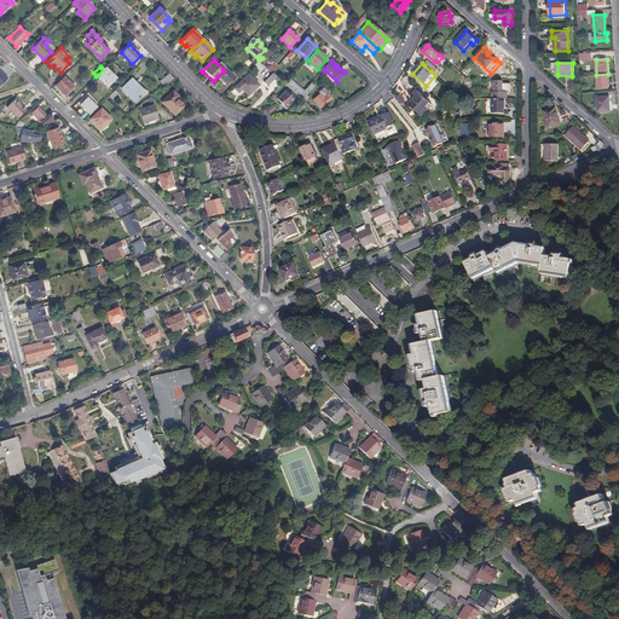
[(105,68),(103,69),(98,75),(109,86),(116,79),(105,68)]
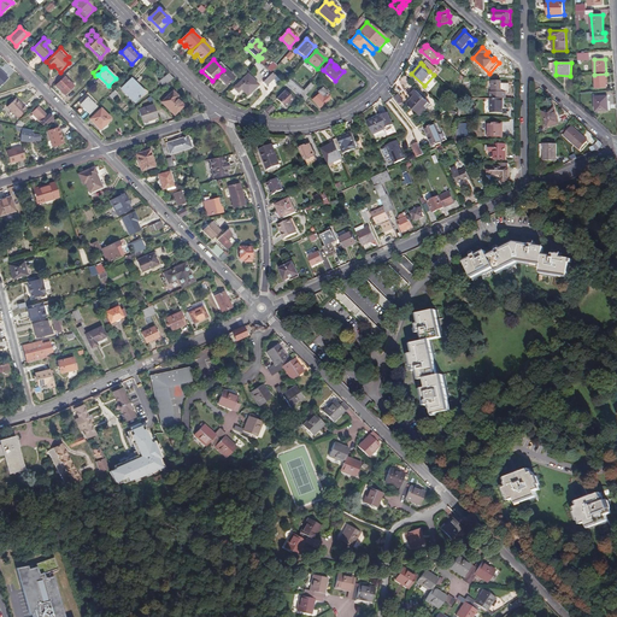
[(223,70),(217,76),(225,86),(234,78),(224,69),(223,70)]
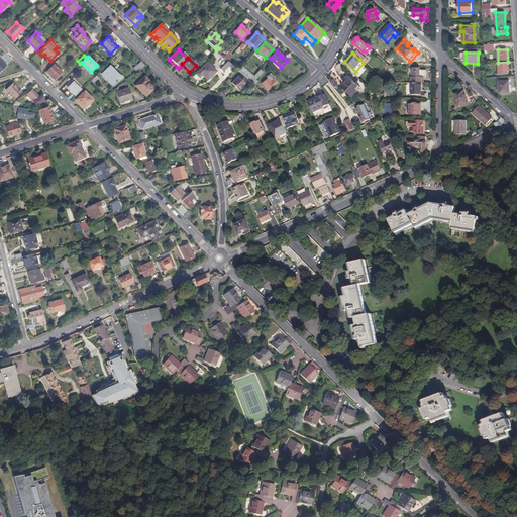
[(145,66),(141,62),(133,68),(136,73),(145,66)]
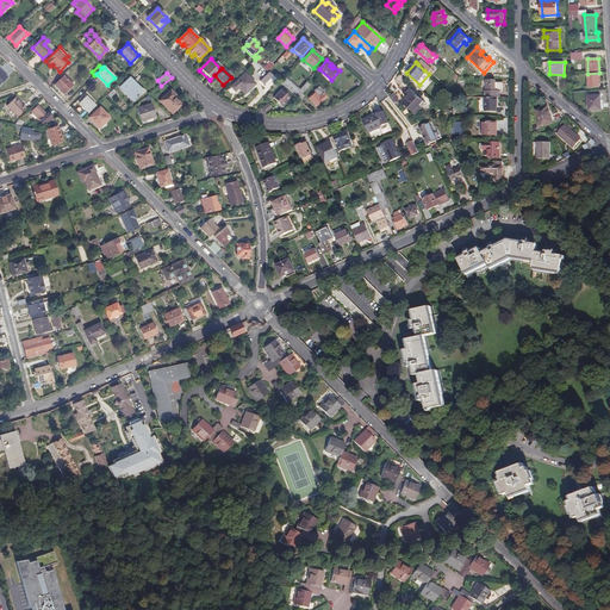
[(275,79),(269,73),(261,82),(265,86),(271,80),(273,81),(275,79)]
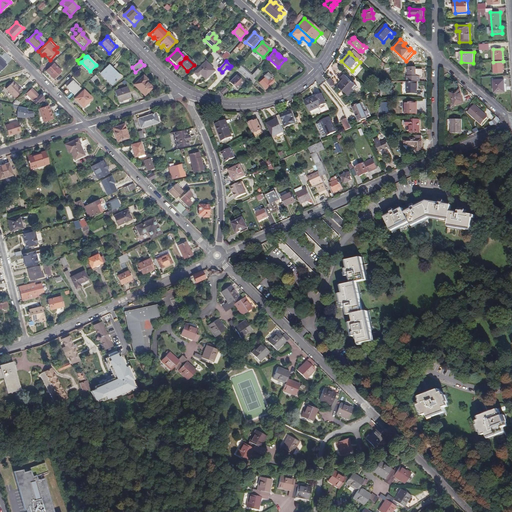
[(504,73),(503,61),(493,62),(494,74),(504,73)]
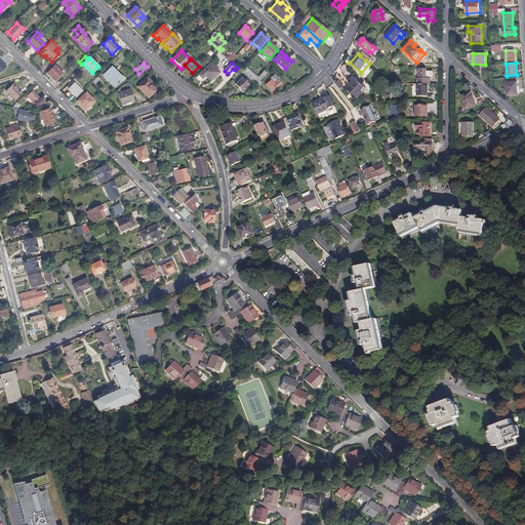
[(219,73),(211,64),(198,76),(203,80),(206,77),(210,82),(219,73)]
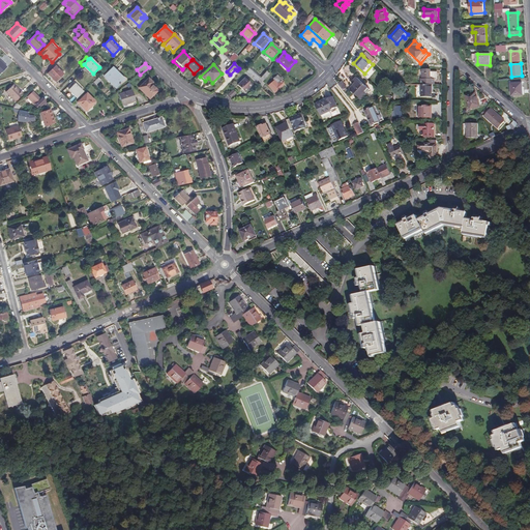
[(63,74),(56,65),(48,74),(56,81),(63,74)]
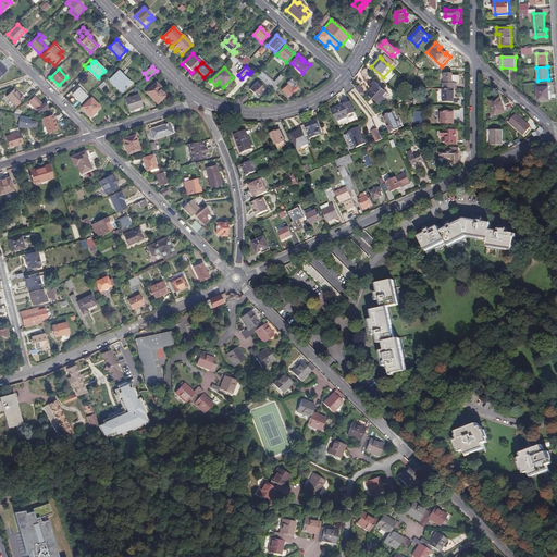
[(123,76),(119,71),(110,79),(122,91),(126,87),(127,88),(132,85),(132,83),(123,76)]
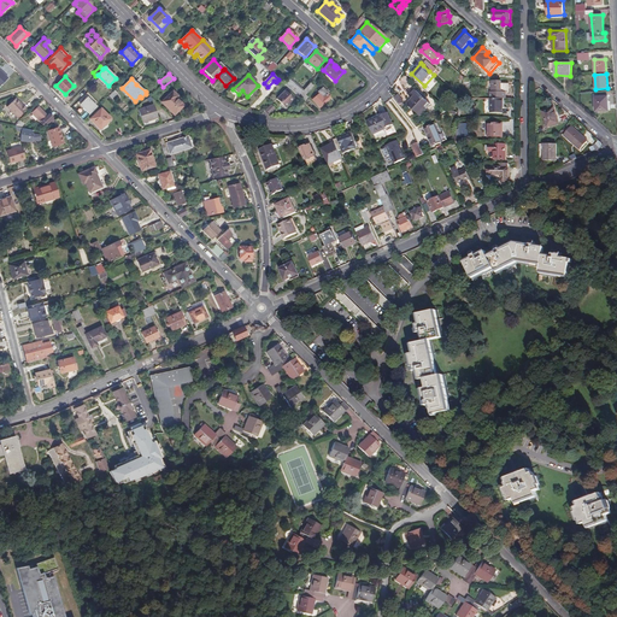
[(288,88),(298,98),(303,92),(293,83),(289,80),(285,86),(288,88)]
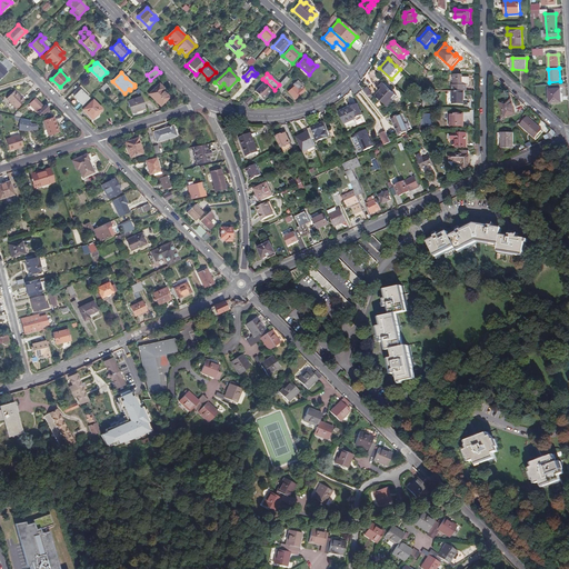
[(465,91),(467,91),(467,86),(470,86),(470,78),(463,78),(463,76),(455,76),(455,86),(452,86),(452,91),(465,91)]
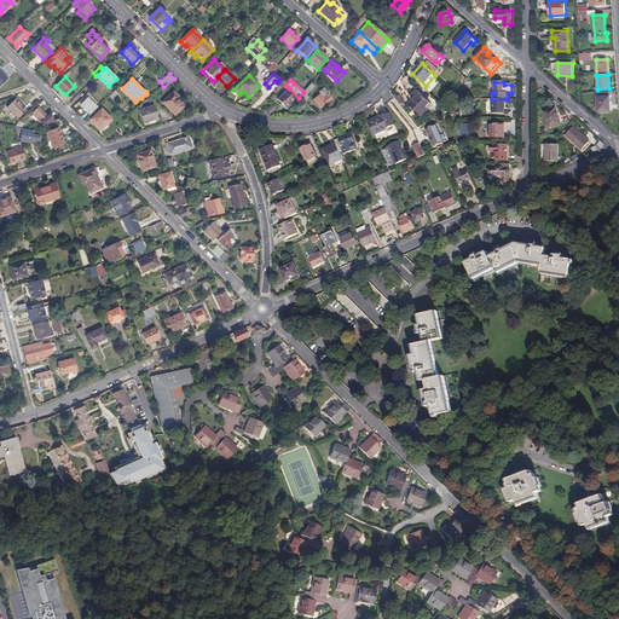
[(304,92),(307,96),(314,87),(311,84),(304,92)]
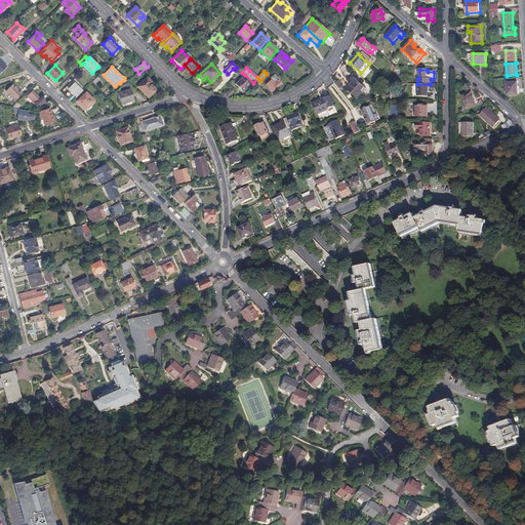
[(280,80),(275,74),(270,78),(272,79),(266,85),(273,92),(281,84),(278,81),(280,80)]
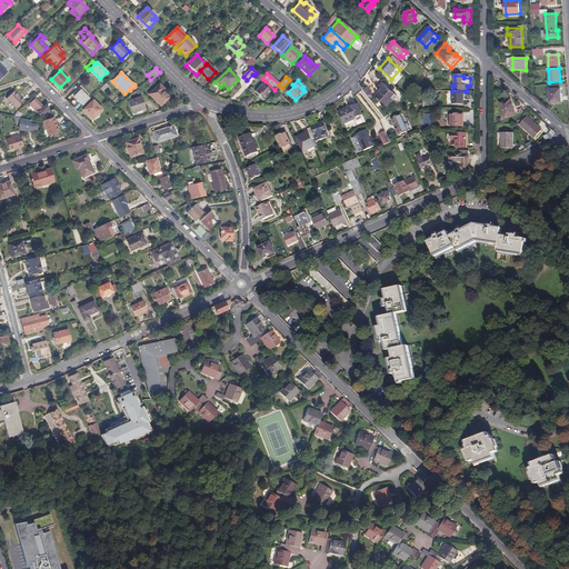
[(159,85),(149,95),(161,107),(169,98),(161,91),(165,89),(159,85)]
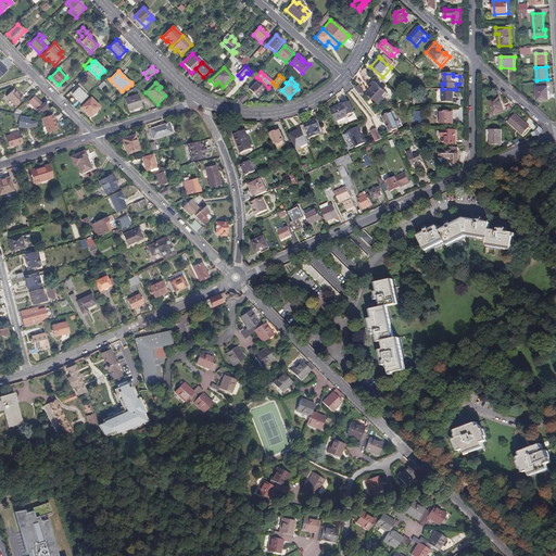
[(257,83),(249,90),(256,98),(265,90),(257,83)]
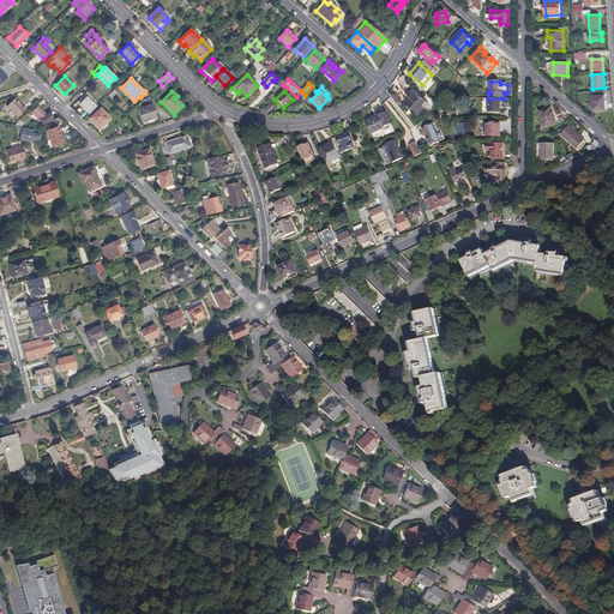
[(296,97),(302,102),(307,96),(305,95),(301,91),(296,97)]
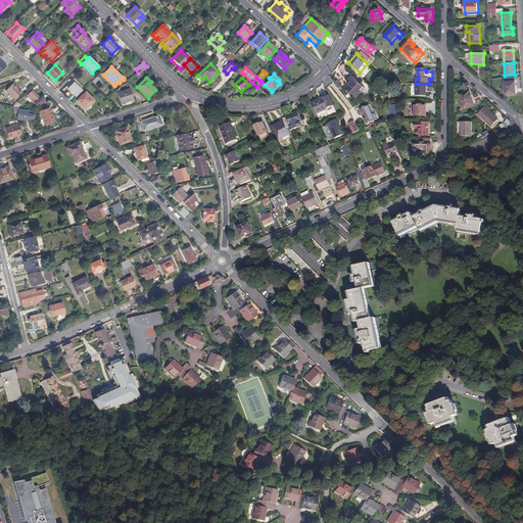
[(366,90),(352,78),(349,82),(351,84),(346,90),(358,100),(366,90)]
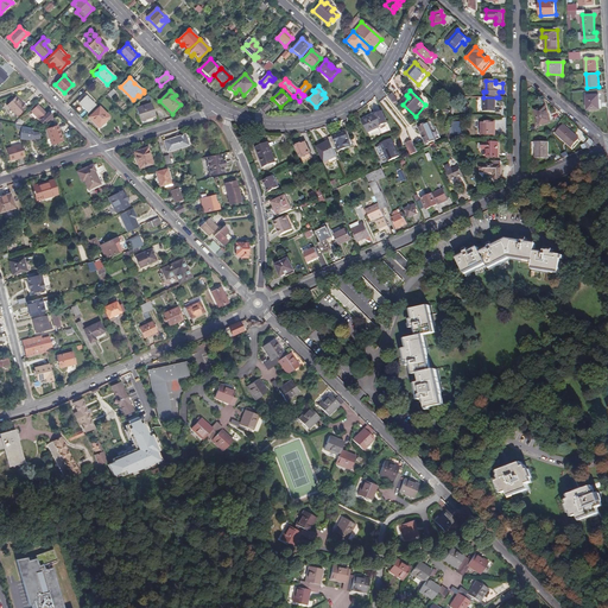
[(78,102),(89,113),(96,105),(87,95),(78,102)]
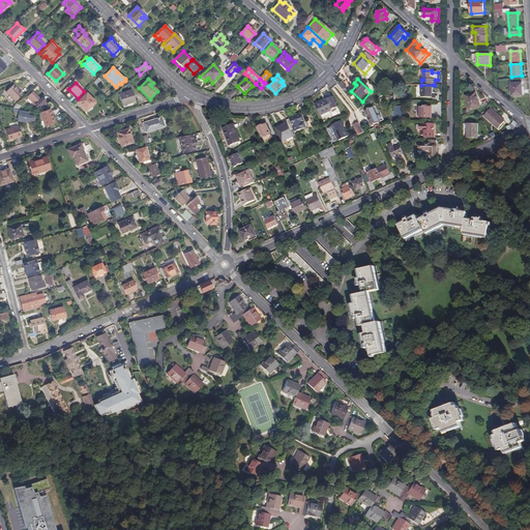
[(523,95),(522,83),(511,84),(511,95),(523,95)]
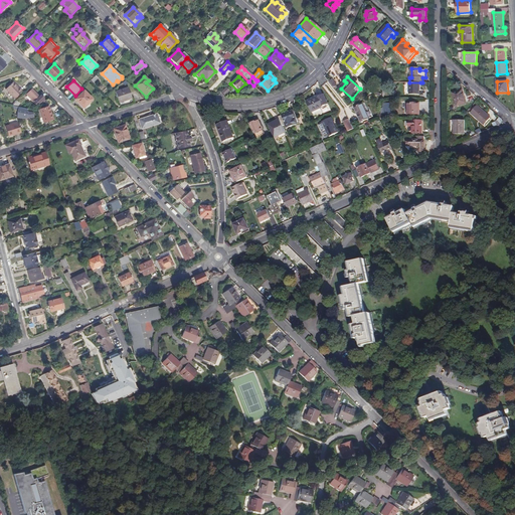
[(21,91),(13,81),(5,90),(14,99),(21,91)]
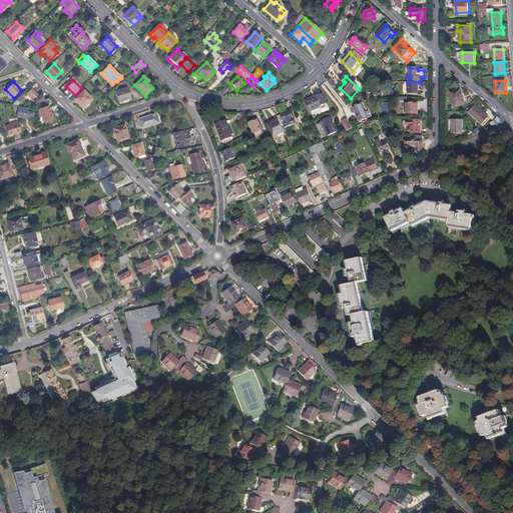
[(419,82),(408,82),(407,94),(418,94),(419,82)]
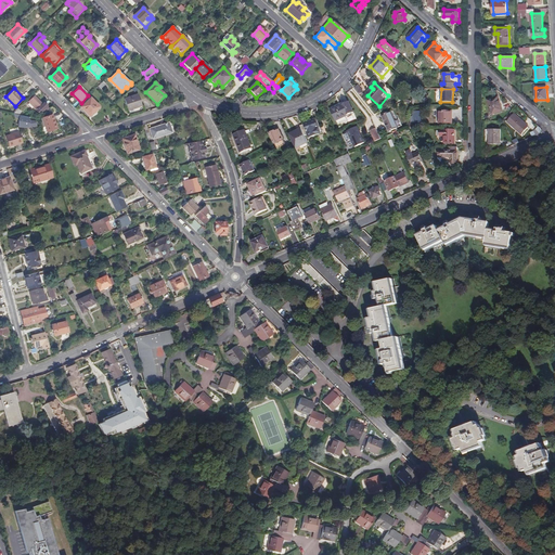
[(142,106),(138,94),(125,100),(128,111),(142,106)]
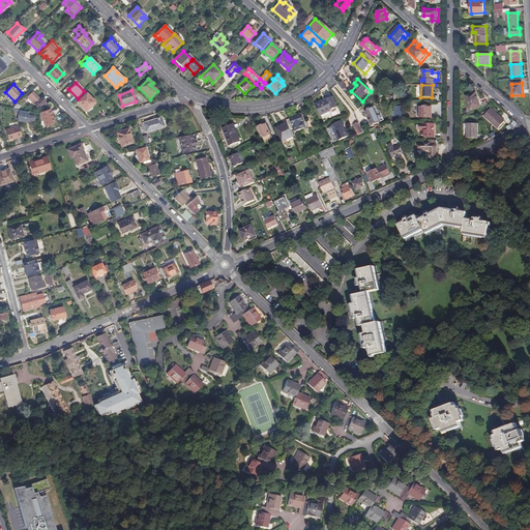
[(38,107),(43,101),(41,98),(39,99),(32,92),(27,98),(36,108),(38,106),(38,107)]
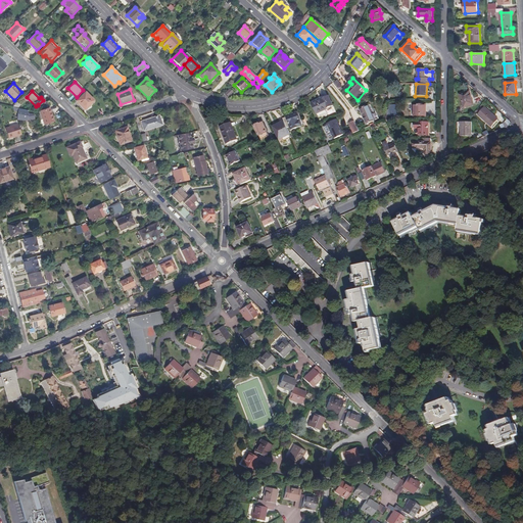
[(474,104),(470,91),(460,94),(464,108),(474,104)]
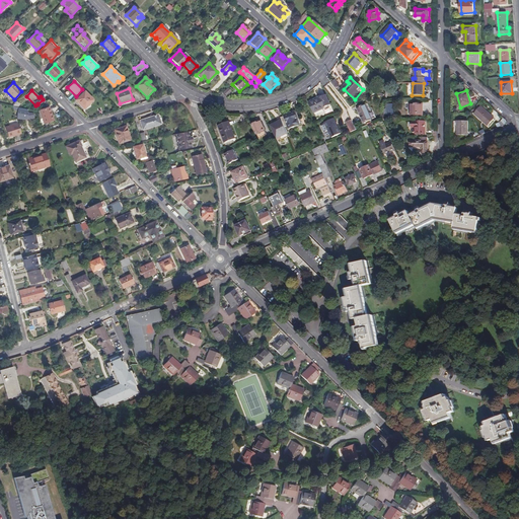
[(93,99),(84,91),(75,100),(79,103),(80,102),(85,107),(93,99)]
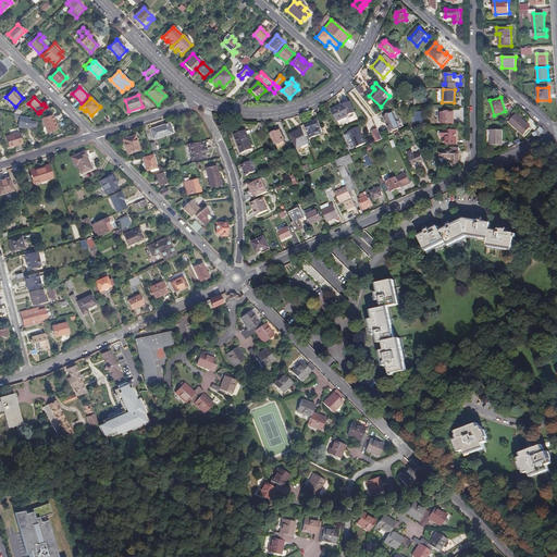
[(336,108),(342,120),(347,116),(355,113),(349,102),(336,108)]
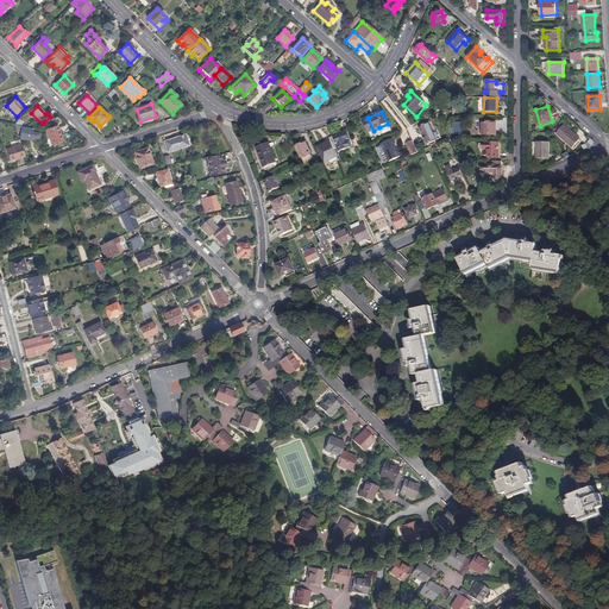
[(451,123),(450,136),(456,136),(463,136),(463,121),(453,121),(453,123),(451,123)]
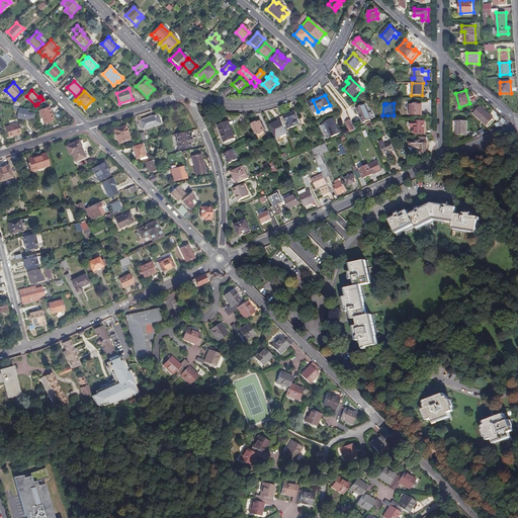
[(372,119),(365,104),(357,107),(364,122),(372,119)]
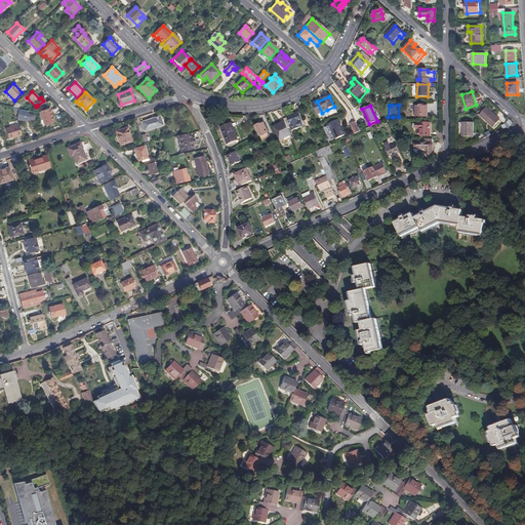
[(428,117),(428,106),(415,106),(415,116),(428,117)]
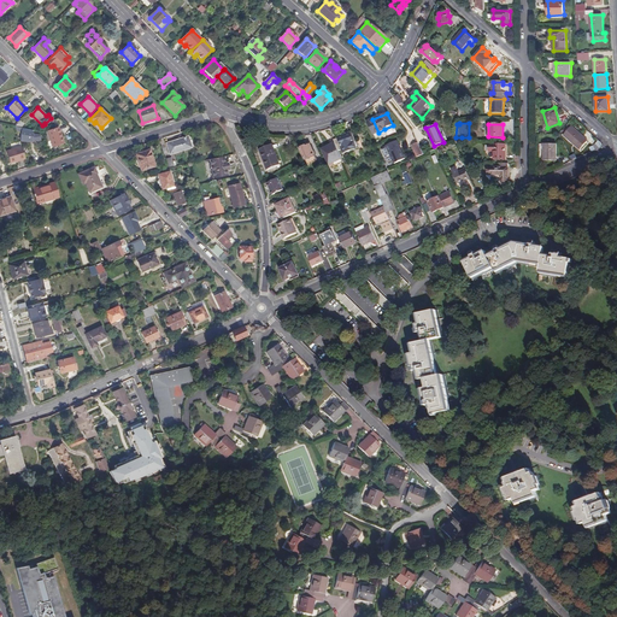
[(19,128),(13,127),(16,131),(21,135),(19,140),(30,142),(40,140),(37,136),(33,135),(33,131),(19,128)]
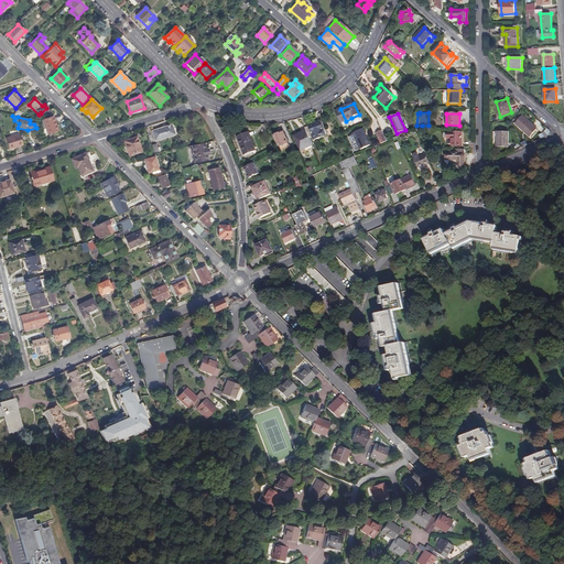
[(537,129),(522,116),(516,123),(529,137),(537,129)]
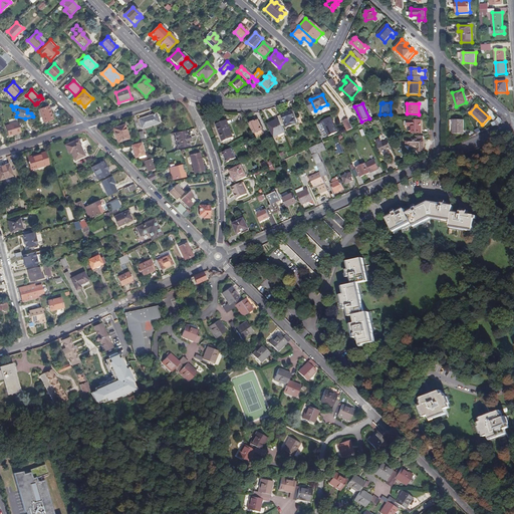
[(56,118),(54,109),(41,113),(44,122),(56,118)]
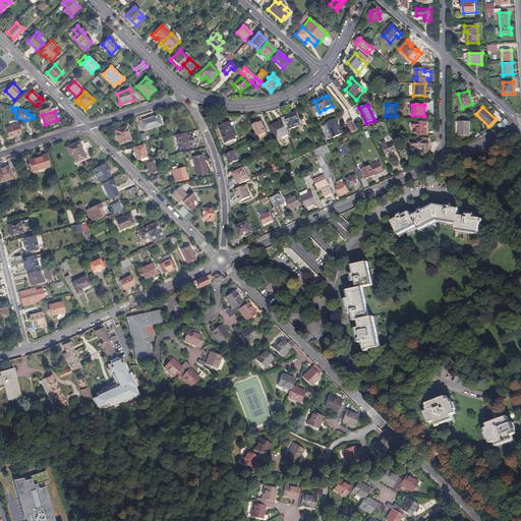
[(297,113),(282,118),(284,121),(286,127),(289,126),(290,129),(303,125),(301,119),(299,119),(297,113)]
